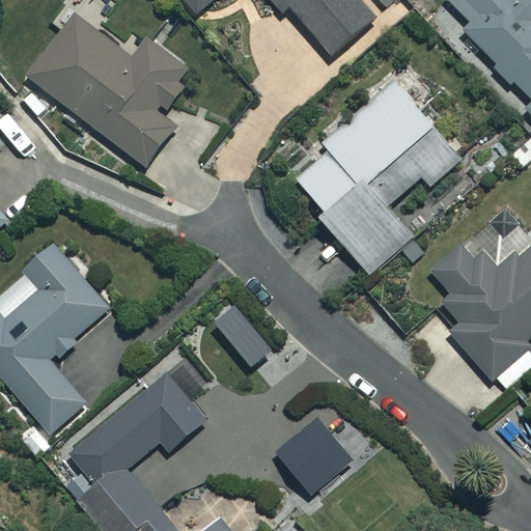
[(180,0),(194,16),(213,0),(263,0),(279,18),(287,10),(326,56),(373,17),(359,0),(180,0)]
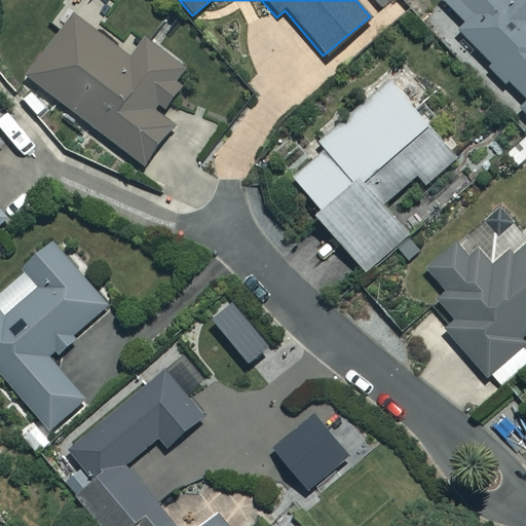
[(525,0),(442,0),(465,25),(458,31),(525,102),(520,108),(525,114),(525,0)]
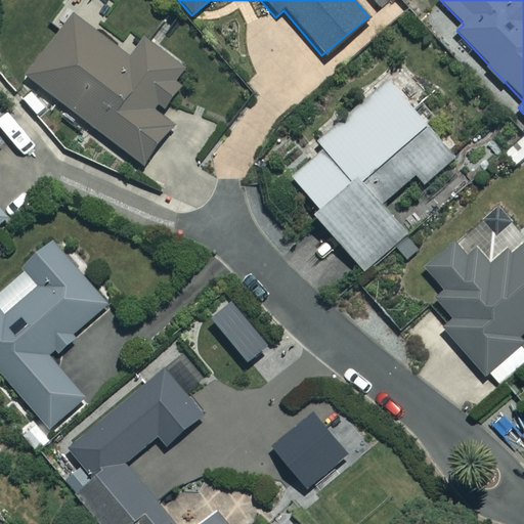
[(178,80),(187,69),(146,36),(129,59),(74,12),(23,76),(142,171),(175,129),(160,118),(185,86),(178,80)]
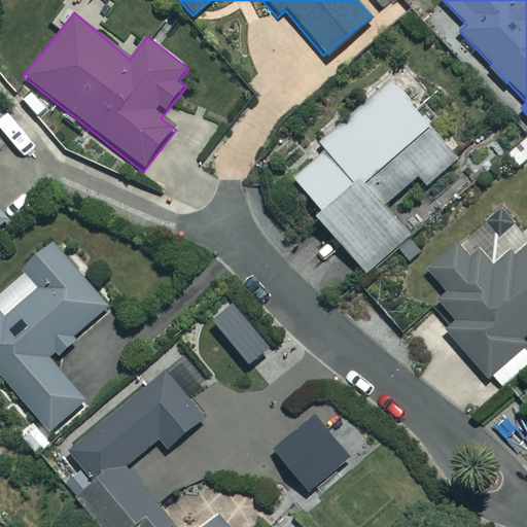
[(318,208),(309,216),(364,276),(395,248),(407,260),(420,248),(384,209),(418,178),(426,186),(458,157),(390,83),(321,147),(323,150),(291,179),(318,208)]
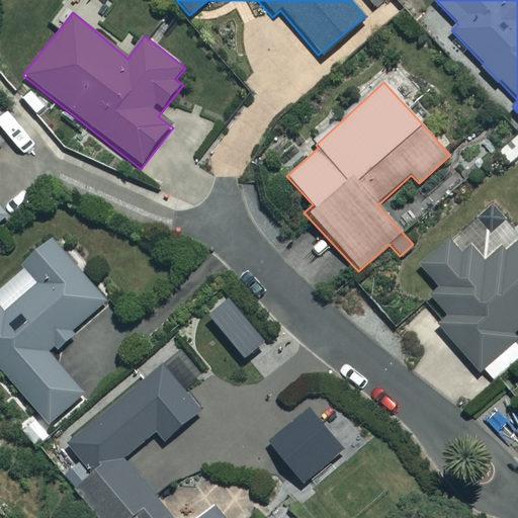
[(517,244),(489,268),(459,233),(420,266),(438,288),(430,295),(449,318),(438,327),(477,373),(516,341),(511,335),(517,328),(517,244)]
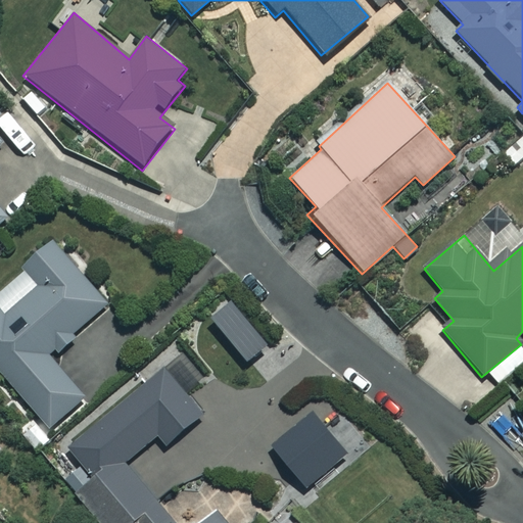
[(54,359),(79,338),(74,331),(104,306),(53,243),(19,270),(36,290),(6,315),(0,306),(0,374),(46,429),(85,397),(54,359)]
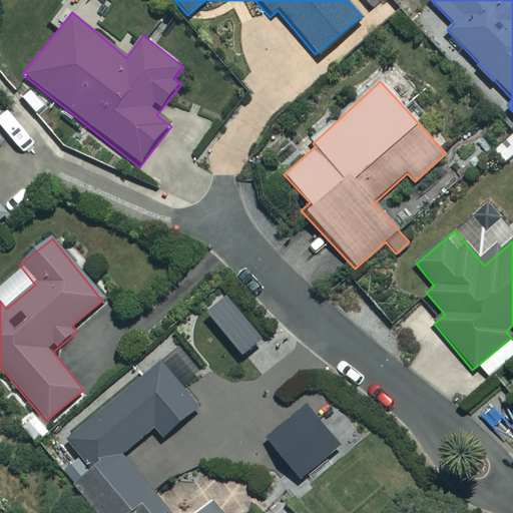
[(96,512),(219,512),(211,503),(198,512),(168,512),(122,454),(154,428),(161,437),(196,410),(160,364),(63,439),(58,432),(42,444),(96,512)]
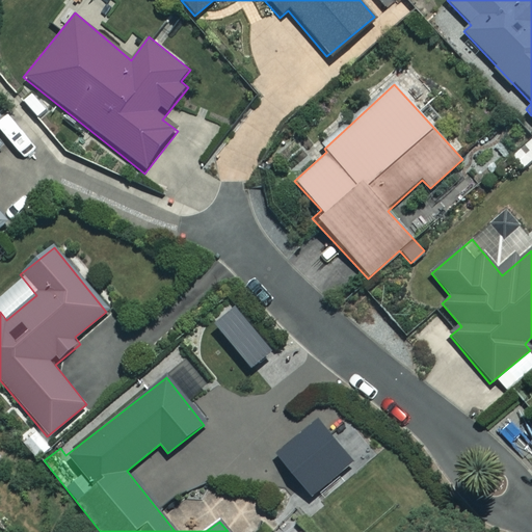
[(356,464),(319,420),(276,455),(314,500),(356,464)]
